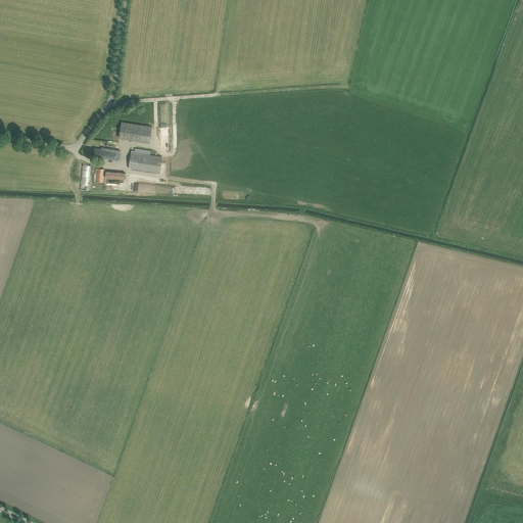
[(152,127),(127,123),(122,122),(120,138),(149,143),(152,127)]
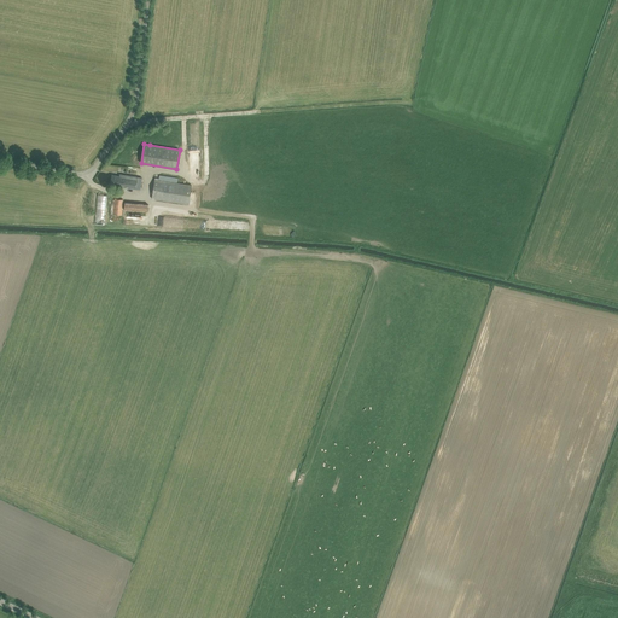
[(110,185),(116,186),(140,190),(143,178),(120,174),(120,176),(112,175),(110,185)]
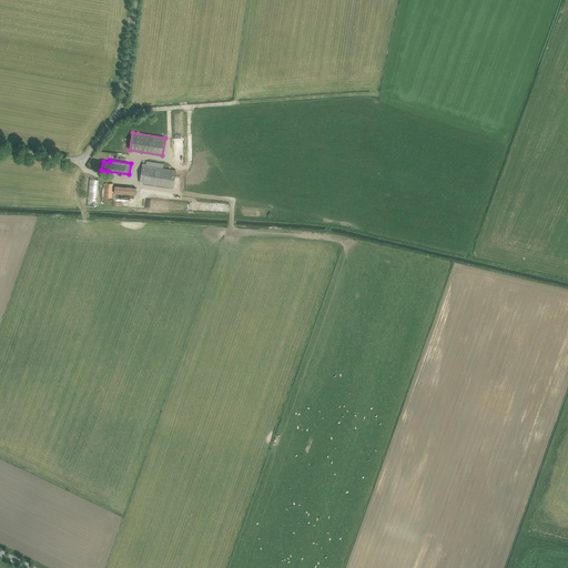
[(140,183),(173,189),(176,171),(163,168),(163,164),(146,161),(146,164),(142,164),(140,183)]
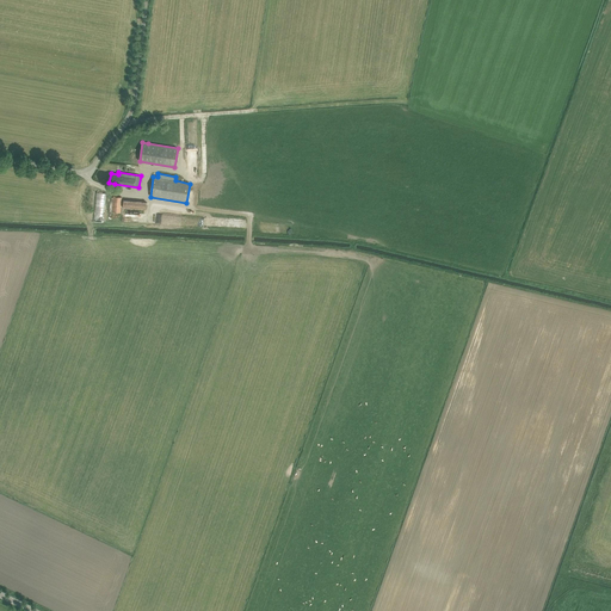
[(96,192),(94,221),(105,222),(106,193),(96,192)]
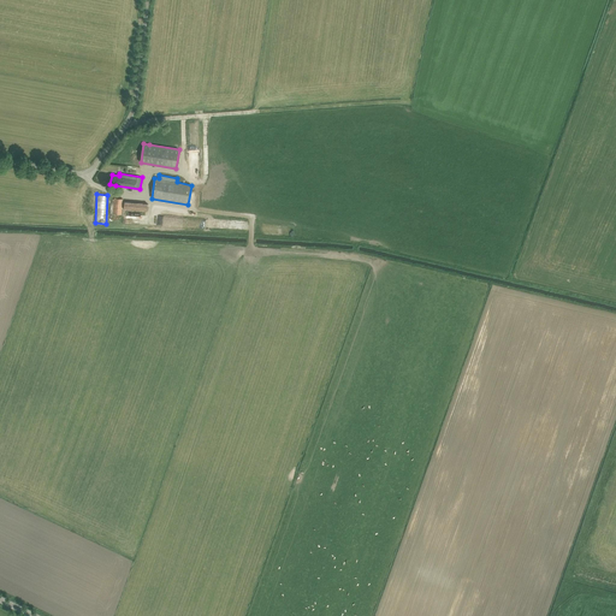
[(122,214),(123,200),(114,199),(112,214),(122,214)]
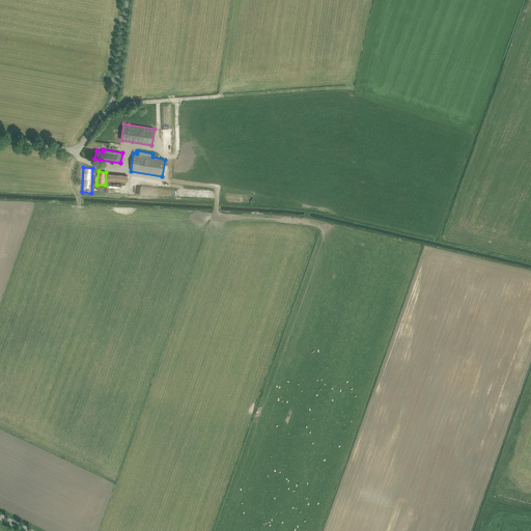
All buildings are outlined.
